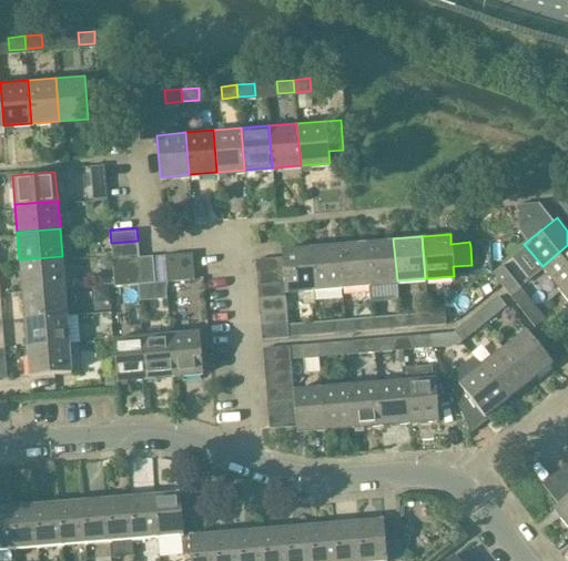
[(365,241),(369,283),(397,281),(393,238),(365,241)]
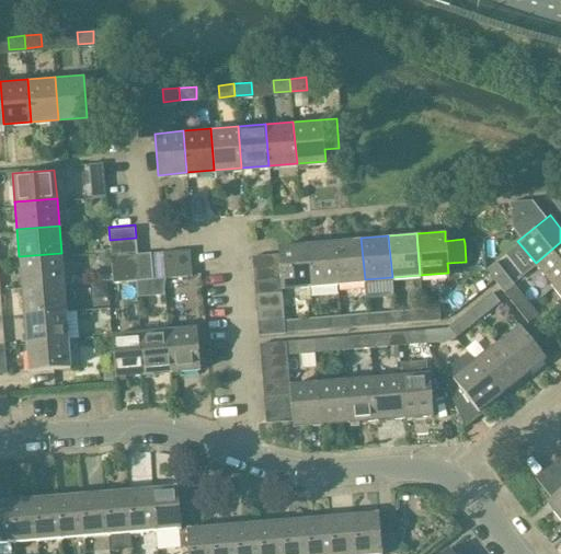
[(111,253),(111,262),(113,279),(126,278),(123,253),(137,251),(136,238),(110,240),(111,253)]
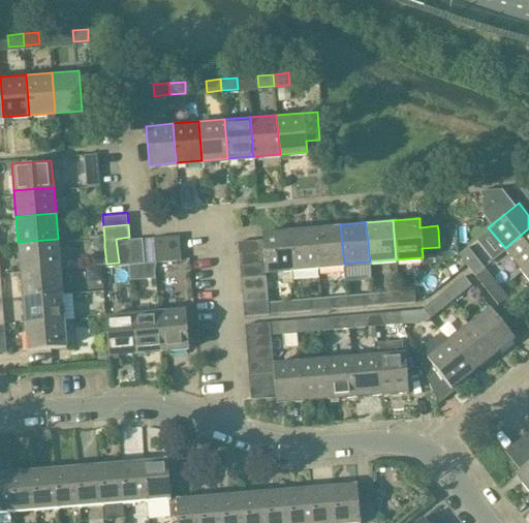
[(340,224),(314,226),(317,266),(344,264),(340,224)]
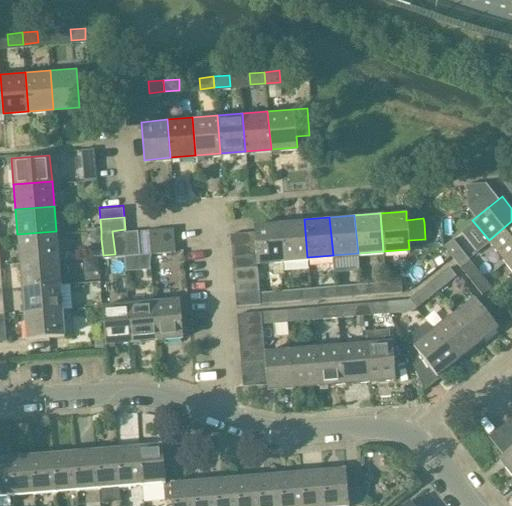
[(304,219),(279,221),(282,259),(307,257),(304,219)]
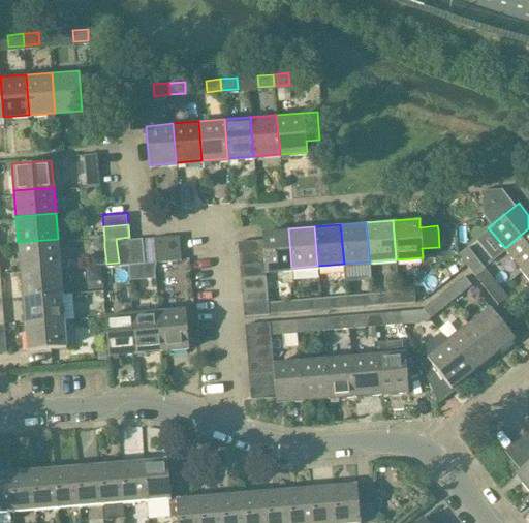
[(288,228),(261,232),(262,237),(263,250),(265,263),(266,270),(291,268),(288,228)]
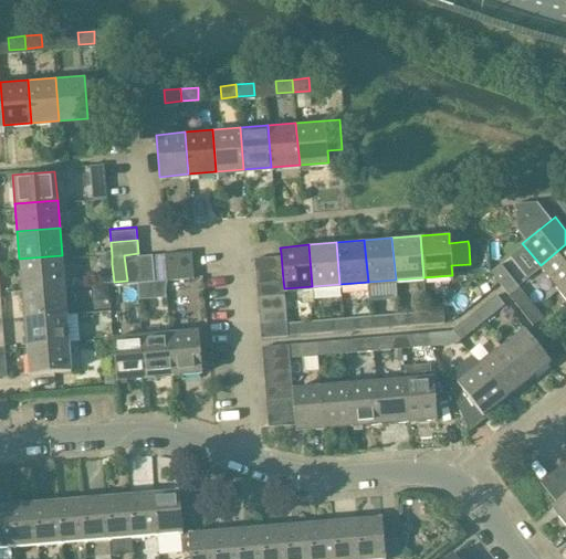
[(565,244),(541,265),(557,287),(565,280),(565,244)]
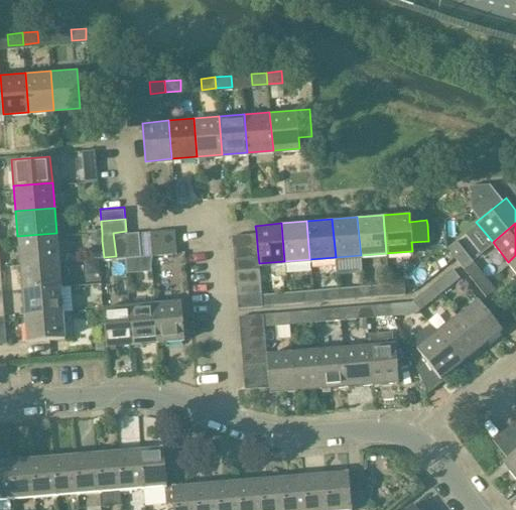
[(176,250),(174,226),(150,228),(151,253),(176,250)]
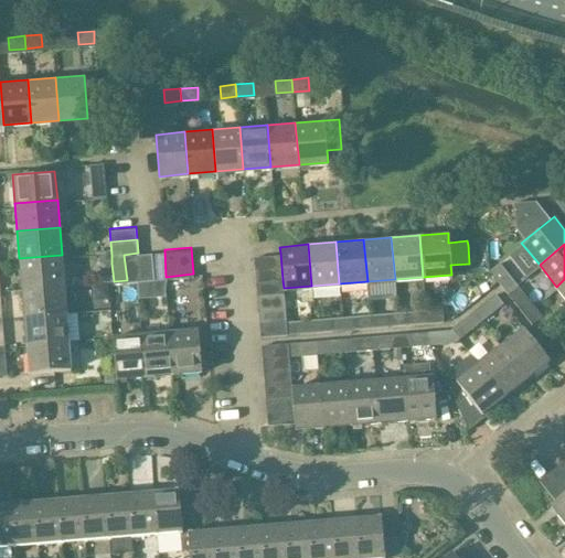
[(138,253),(124,255),(127,280),(153,277),(151,251),(138,253)]
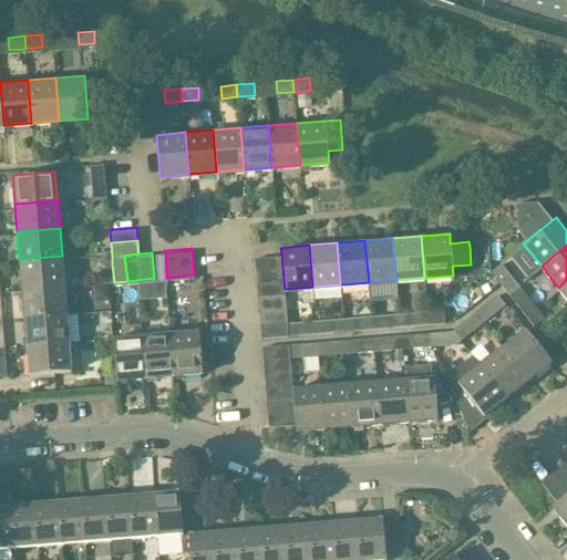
[(281,253),(255,256),(256,270),(282,268),(281,253)]
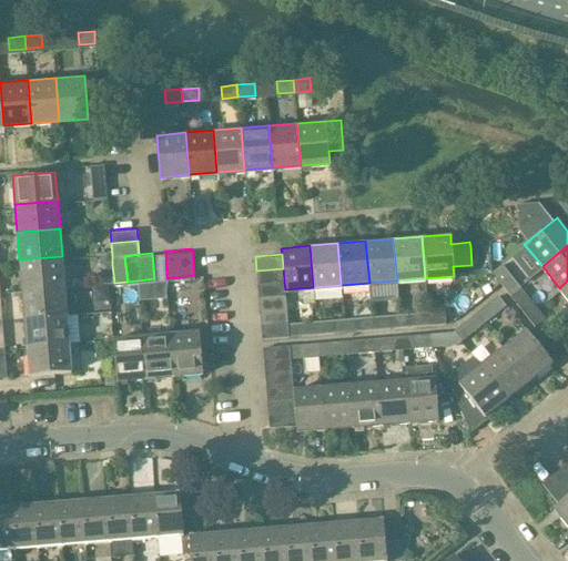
[(62,256),(19,259),(21,288),(64,285),(62,256)]
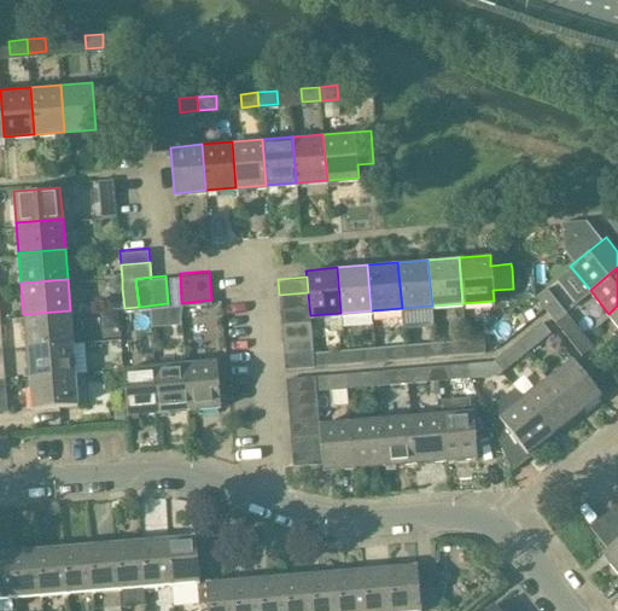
[(546,284),(535,292),(554,318),(566,309),(546,284)]
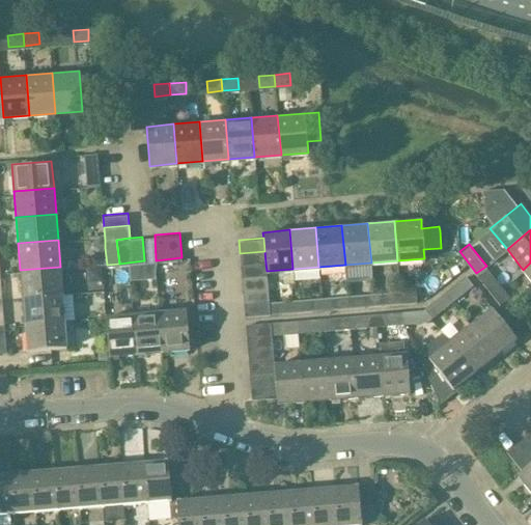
[(264,251),(240,253),(241,266),(266,264),(264,251)]
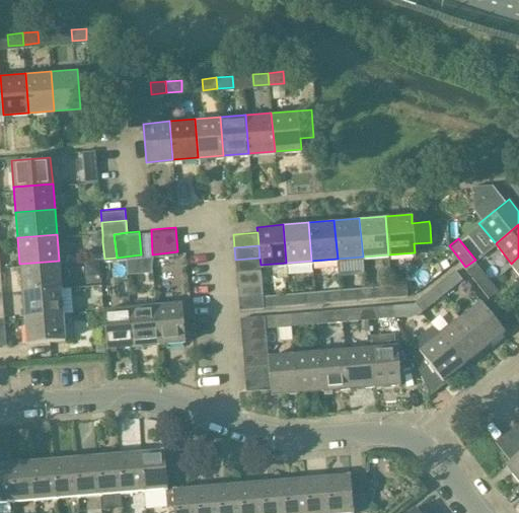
[(363,257),(338,259),(339,271),(364,269),(363,257)]
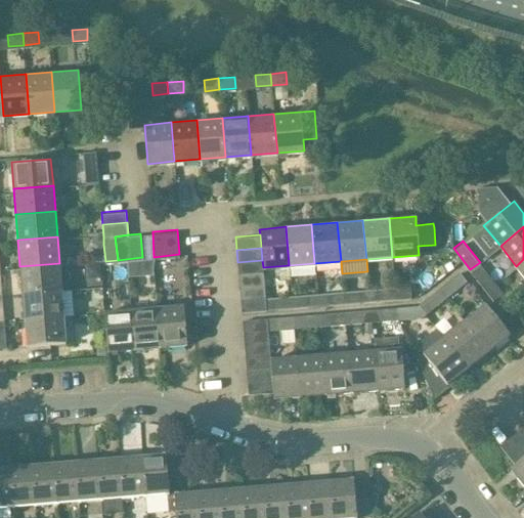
[(262,260),(237,262),(238,274),(263,272),(262,267),(263,267),(262,260)]
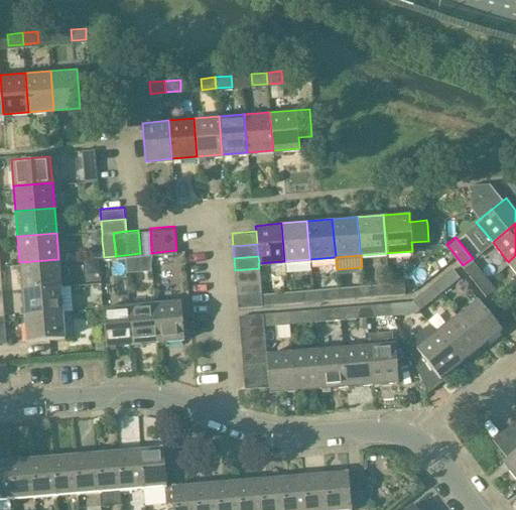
[(473,258),(463,265),(479,285),(489,278),(473,258)]
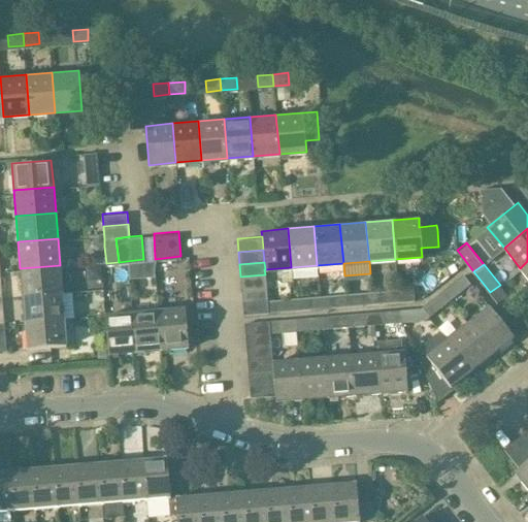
[(20,268),(22,294),(62,291),(60,265),(20,268)]
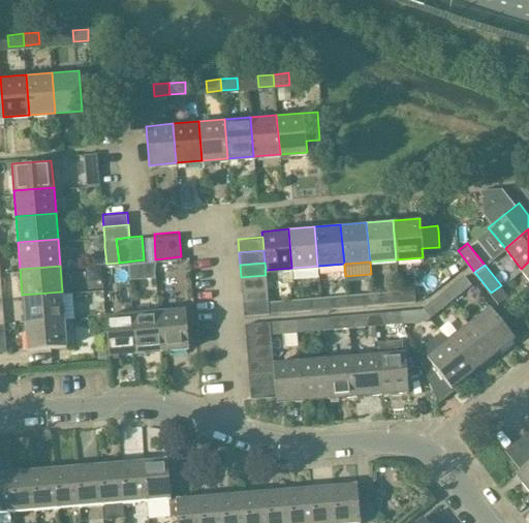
[(464,272),(442,289),(449,299),(471,281),(464,272)]
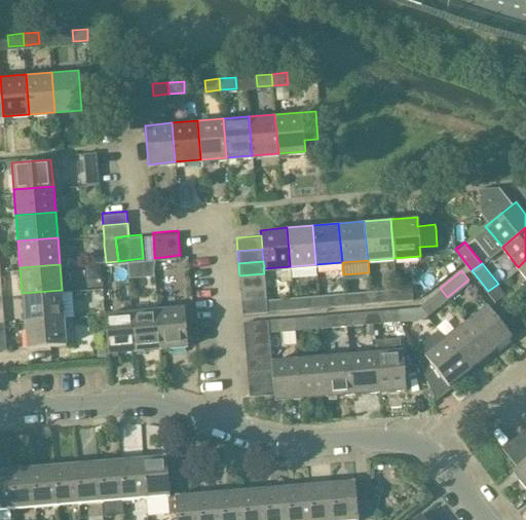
[(264,273),(239,275),(240,287),(265,285),(264,273)]
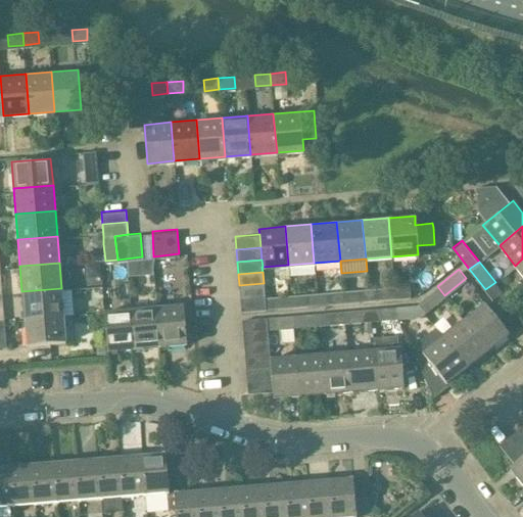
[(495,282),(485,289),(502,310),(511,321),(522,310),(522,297),(514,306),(512,302),(495,282)]
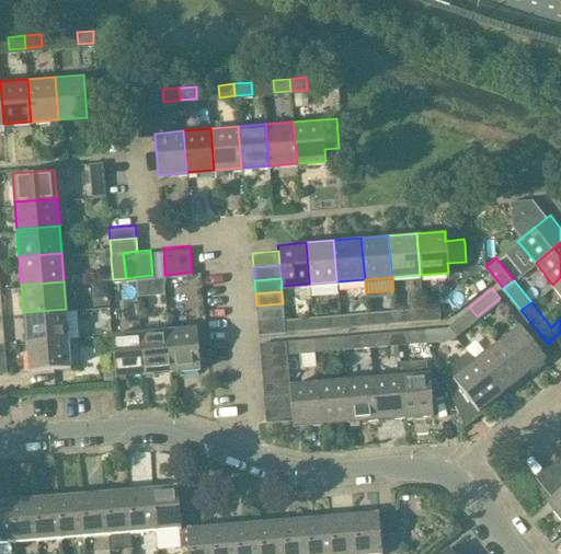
[(283,303),(256,306),(258,319),(284,316),(283,303)]
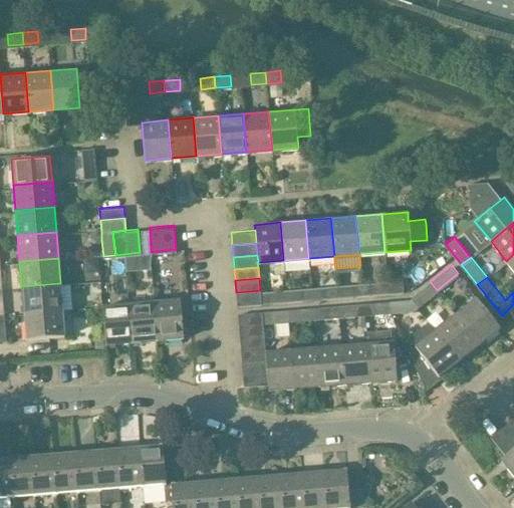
[(402,278),(387,279),(388,291),(404,290),(402,278)]
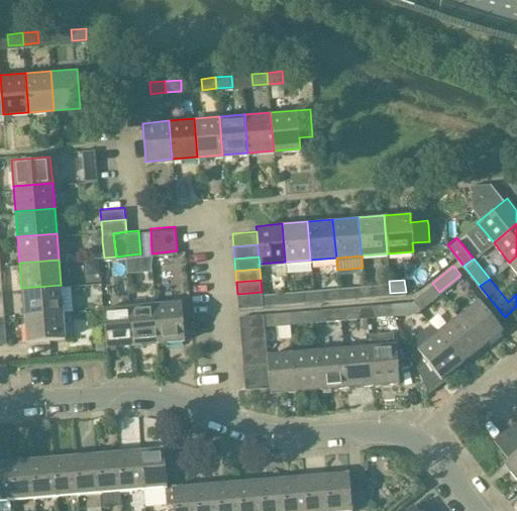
[(389,281),(364,283),(365,295),(390,293),(389,281)]
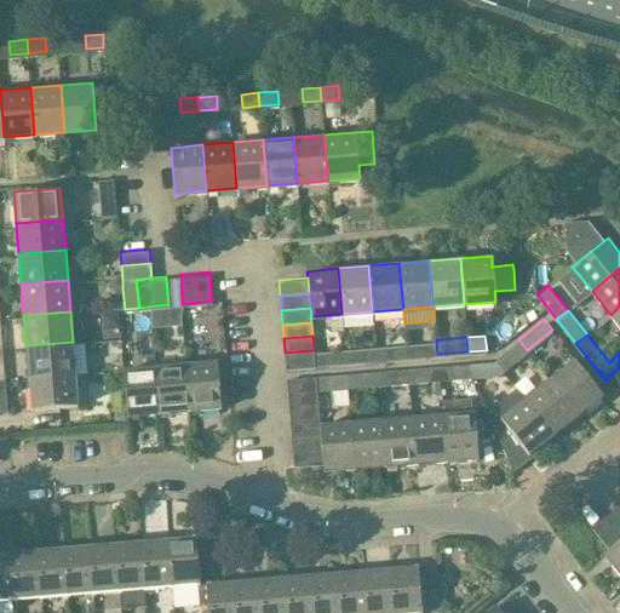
[(436,339),(406,342),(407,356),(437,354),(436,339)]
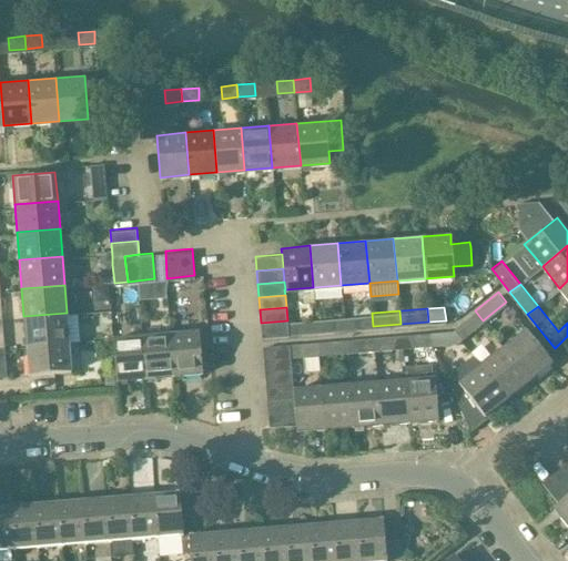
[(483,320),(475,310),(453,328),(462,338),(483,320)]
